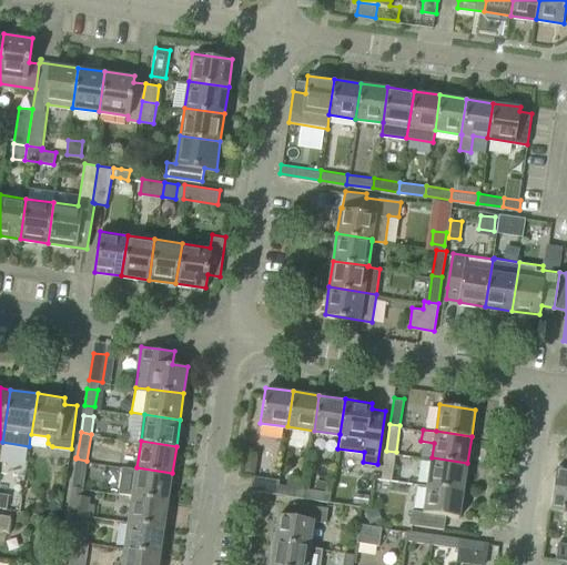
[(396,452),(386,451),(382,477),(392,478),(396,452)]
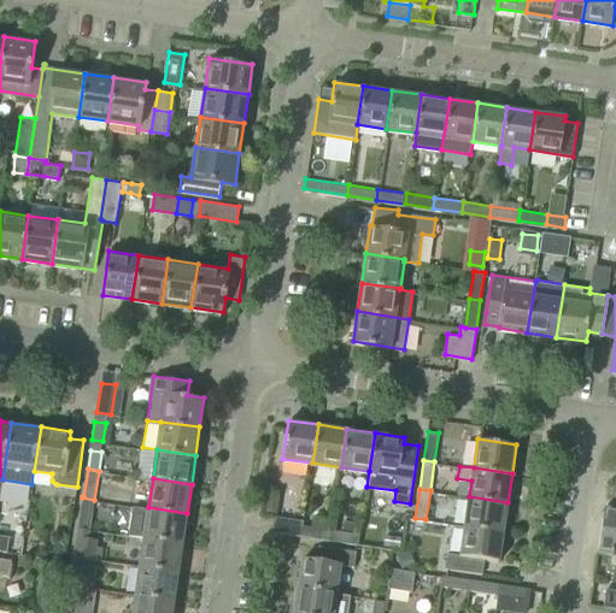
[(508,502),(469,496),(465,524),(504,530),(508,502)]
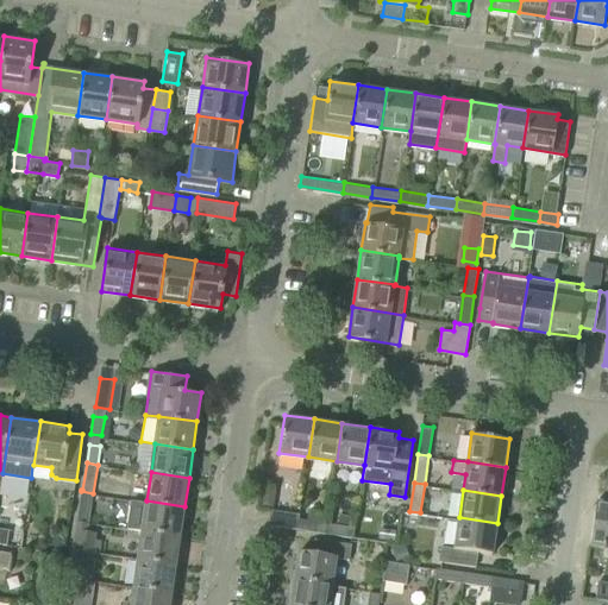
[(93,493),(81,491),(77,518),(89,521),(92,504),(93,493)]
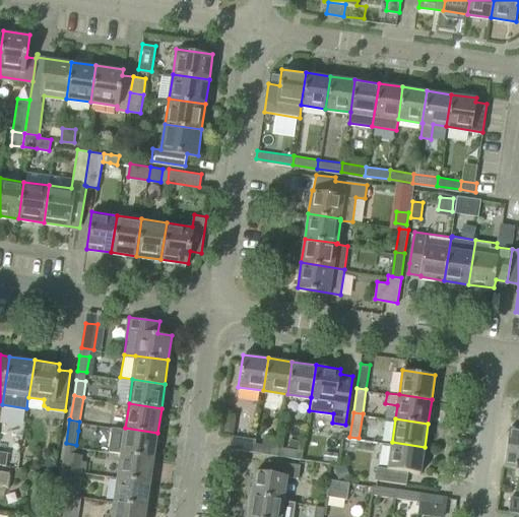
[(232,421),(222,419),(220,432),(231,433),(232,421)]
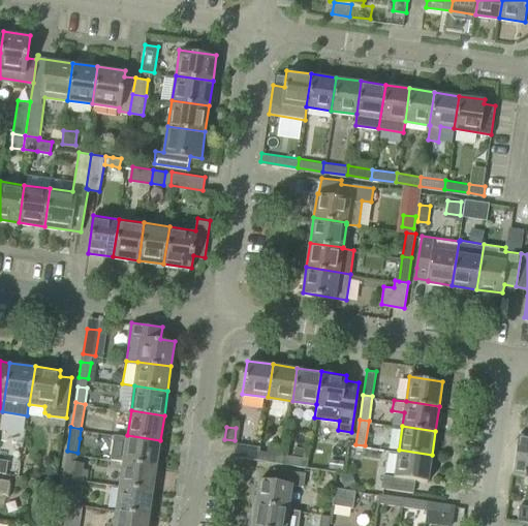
[(526,464),(527,464),(527,435),(519,434),(513,472),(525,474),(526,464)]
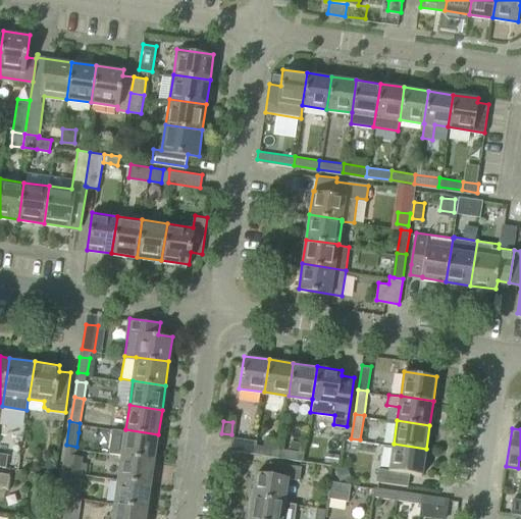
[(125,429),(125,430),(115,429),(112,431),(110,450),(112,453),(122,454),(122,453),(155,458),(158,434),(125,429)]
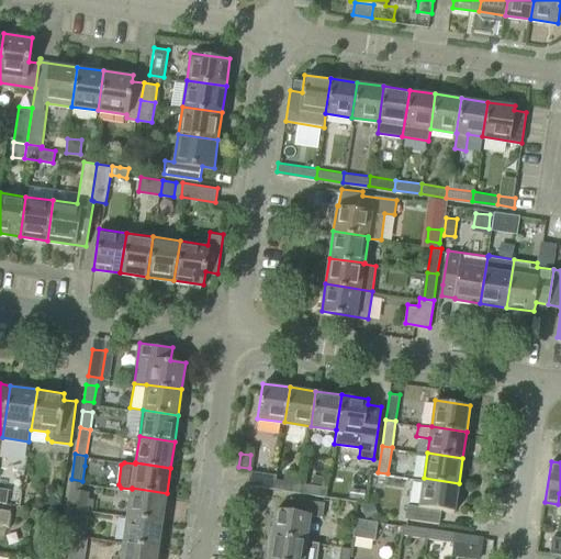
[(275,488),(277,478),(277,473),(250,469),(248,483),(275,488)]
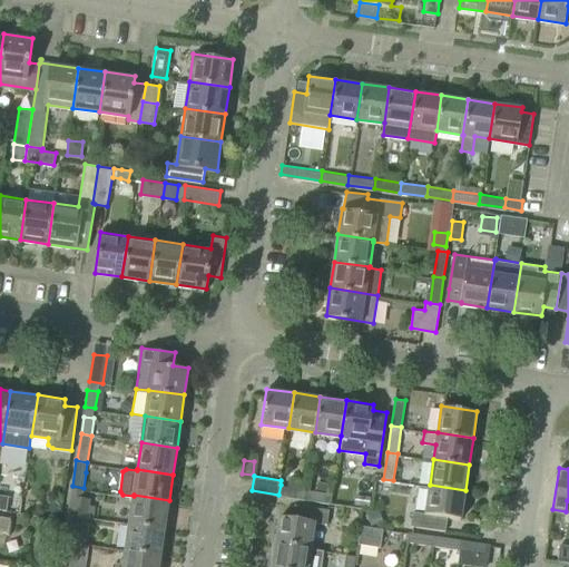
[(288,486),(281,485),(278,495),(305,499),(306,489),(307,480),(290,478),(288,486)]
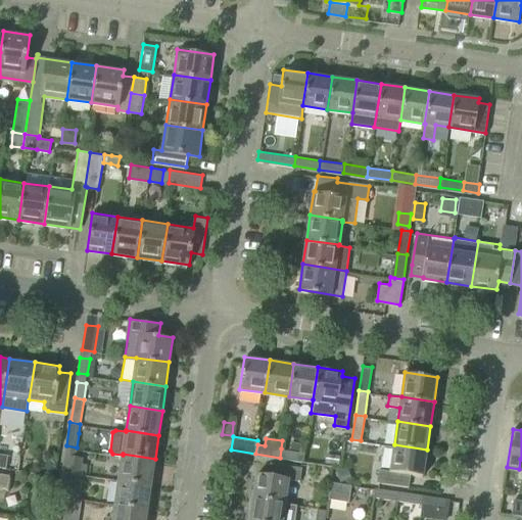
[(427,450),(394,444),(390,470),(379,469),(377,481),(409,486),(411,474),(423,475),(427,450)]
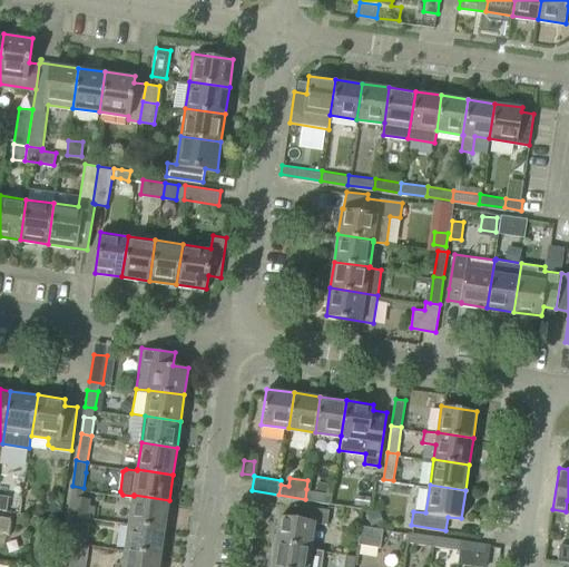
[(72,486),(68,512),(95,517),(96,506),(90,505),(91,498),(82,497),(84,488),(72,486)]
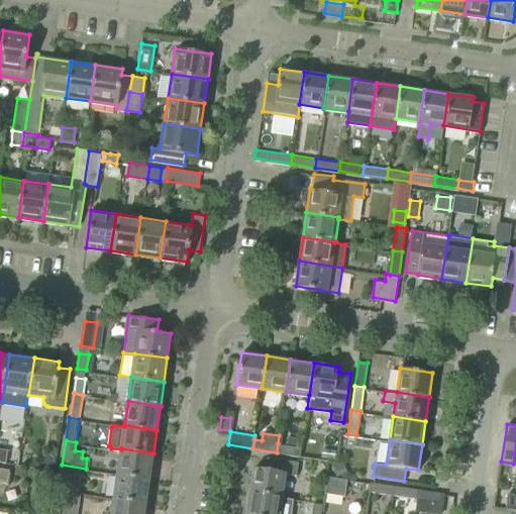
[(278,443),(277,452),(300,456),(302,447),(278,443)]
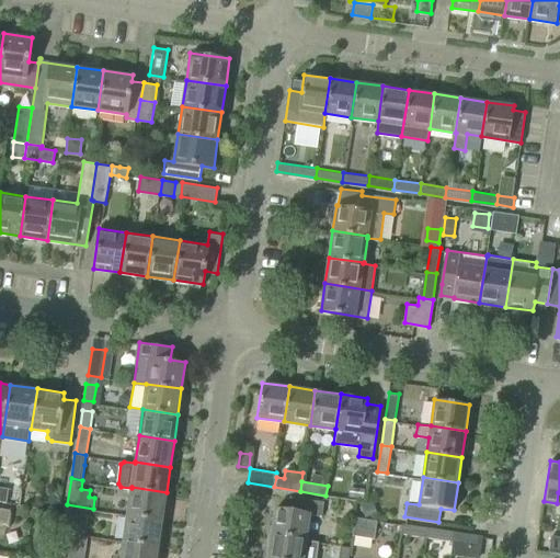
[(365,487),(352,485),(350,497),(363,498),(365,487)]
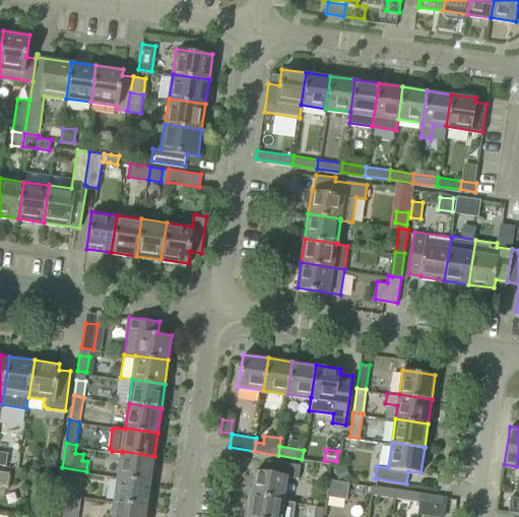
[(122,451),(122,452),(118,475),(150,480),(154,456),(122,451)]
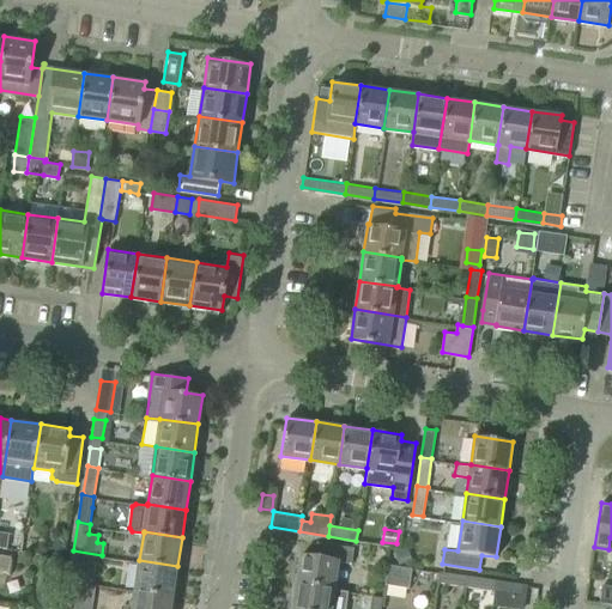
[(296,583),(334,589),(339,560),(352,561),(355,546),(317,541),(315,555),(301,553),(296,583)]
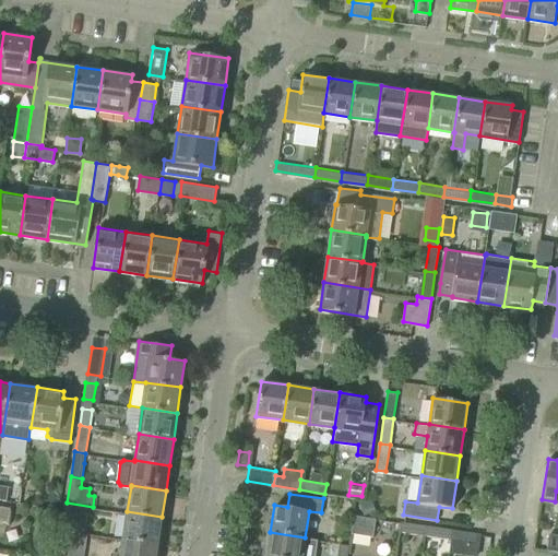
[(364,515),(376,510),(371,496),(359,500),(364,515)]
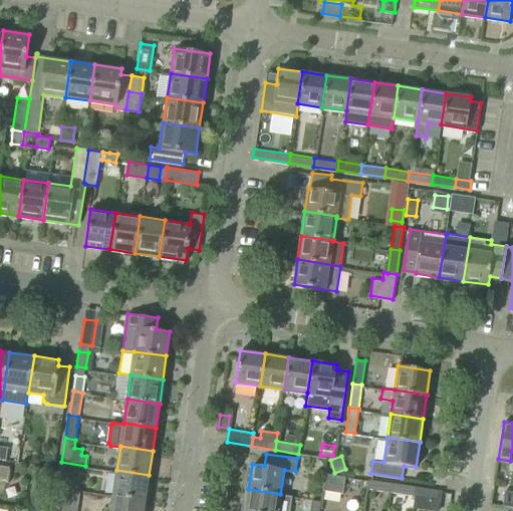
[(0,477),(8,479),(10,466),(0,464),(0,477)]
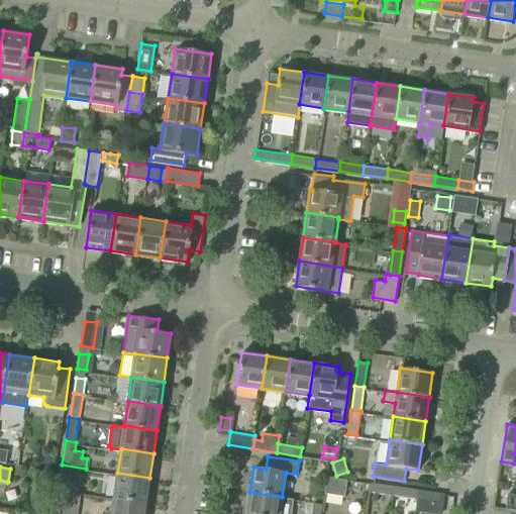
[(62,471),(59,489),(77,491),(79,474),(62,471)]
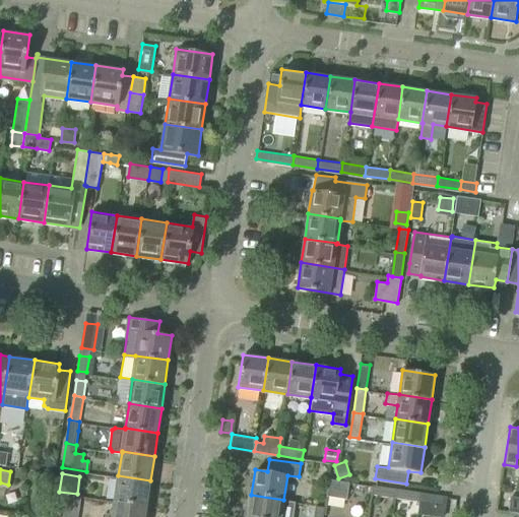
[(118,475),(115,500),(147,504),(150,480),(118,475)]
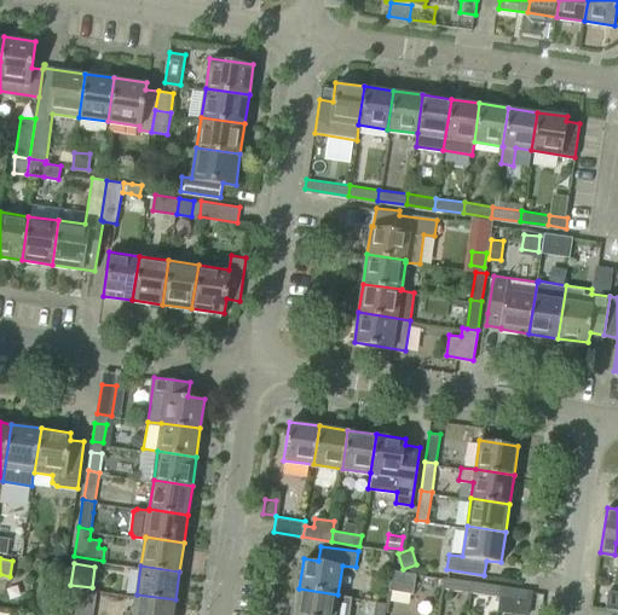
[(390,589),(414,592),(416,574),(392,569),(390,589)]
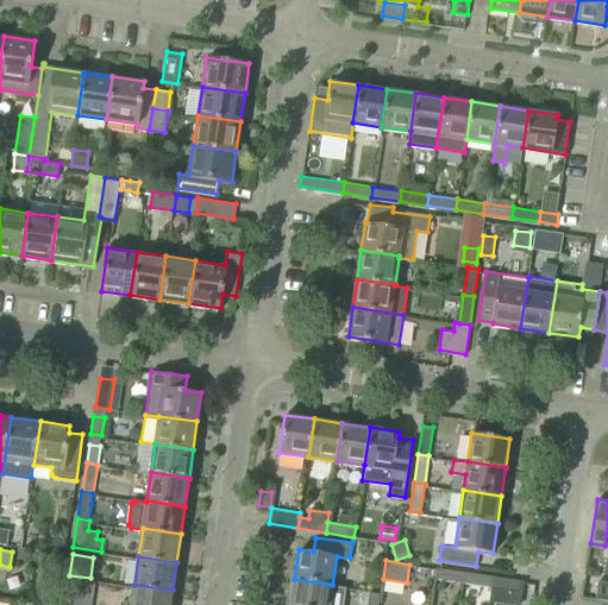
[(464,581),(465,571),(437,567),(436,577),(464,581)]
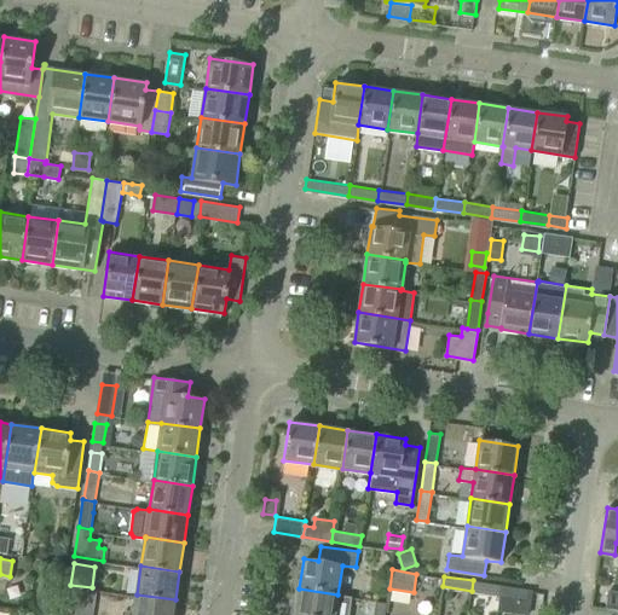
[(473,580),(472,591),(500,596),(502,585),(473,580)]
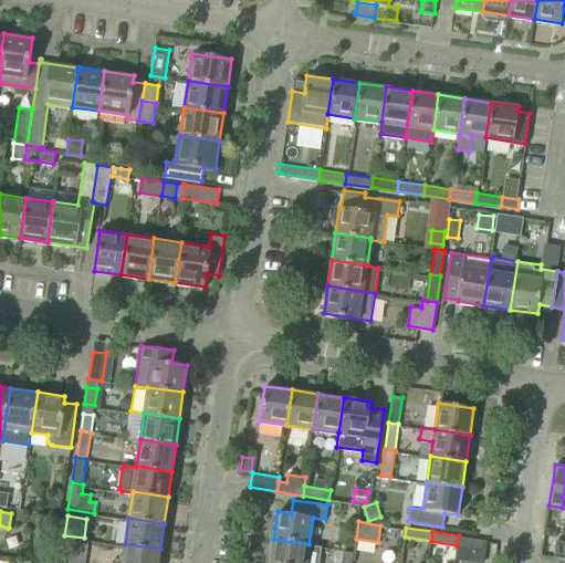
[(84,562),(89,539),(84,538),(64,535),(60,562),(84,562)]
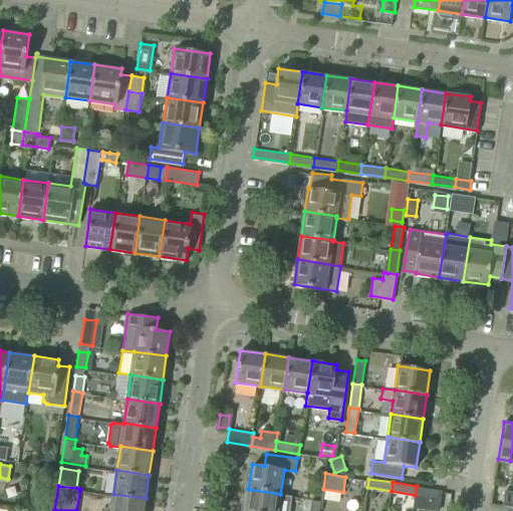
[(441,489),(417,486),(415,495),(439,498),(441,489)]
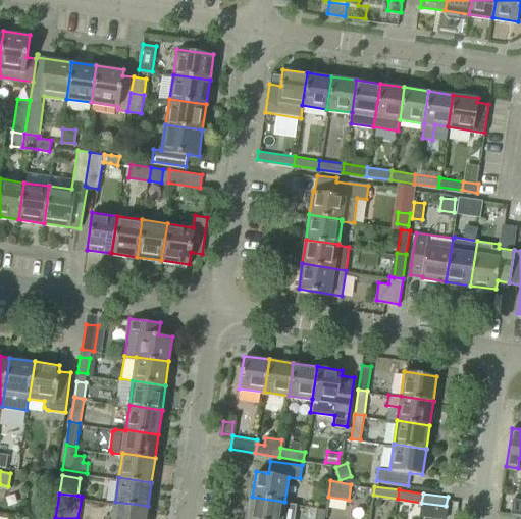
[(520,497),(514,496),(511,511),(520,513),(520,497)]
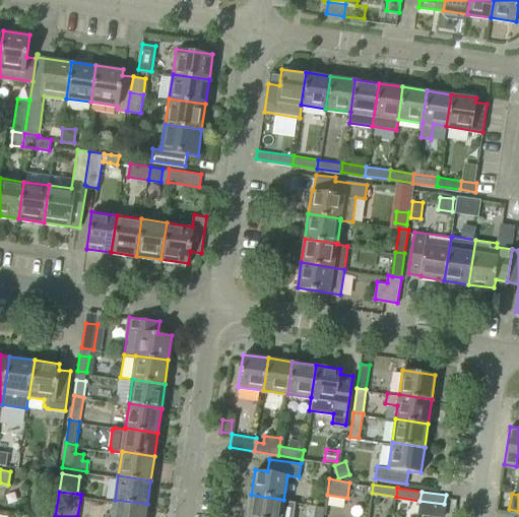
[(251,495),(248,516),(295,516),(298,502),(283,500),(251,495)]
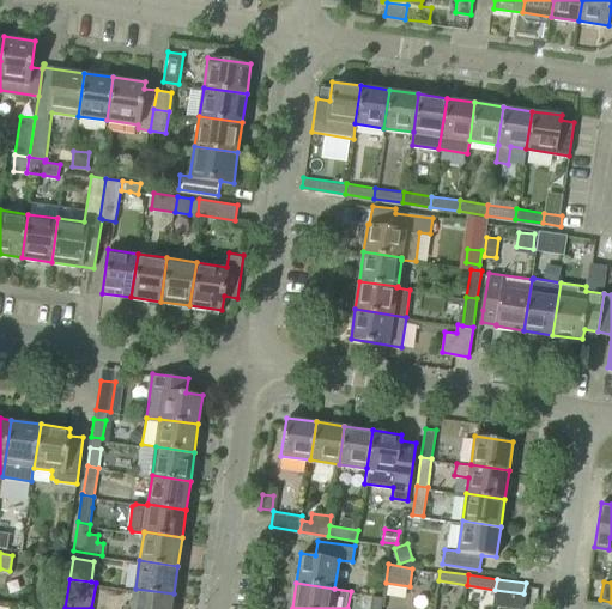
[(171,608),(174,594),(135,589),(132,608),(171,608)]
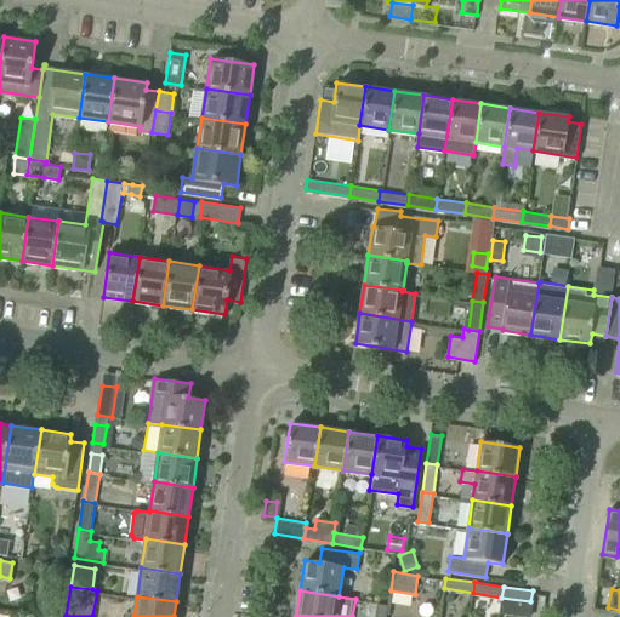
[(375,616),(386,616),(388,604),(377,601),(375,616)]
